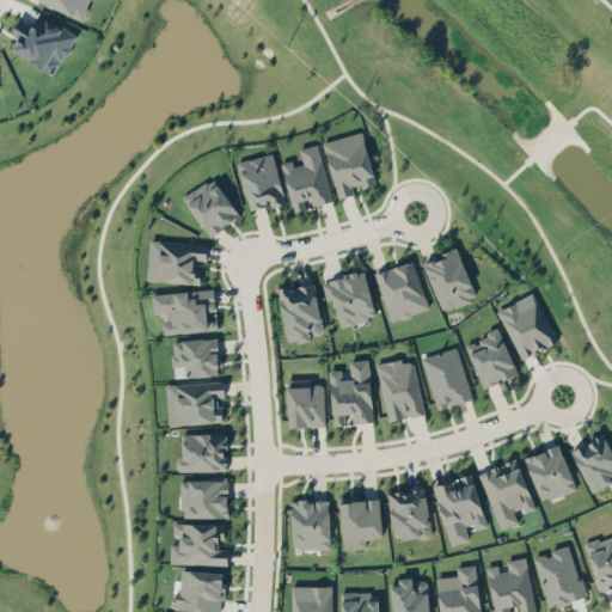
[(40,0),(81,19),(87,7),(85,6),(87,0),(40,0)]
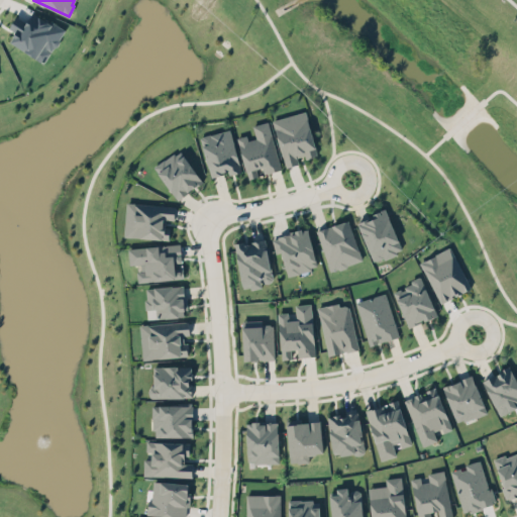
[(16,16),(26,22),(32,12),(49,23),(50,21),(65,29),(59,38),(59,43),(56,45),(54,46),(43,63),(9,41),(15,30),(9,27),(16,16)]
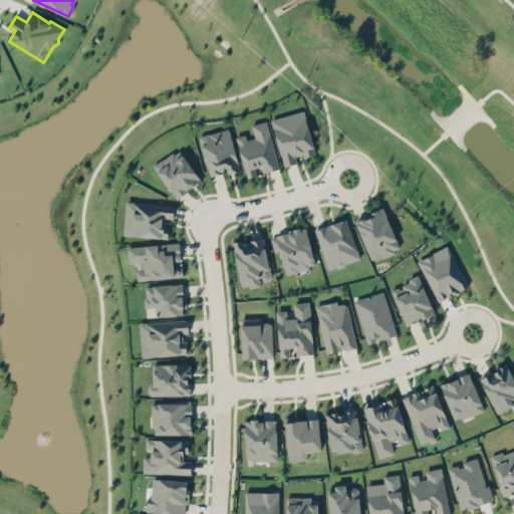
[(271,119),(283,168),(318,154),(307,109),(271,119)]
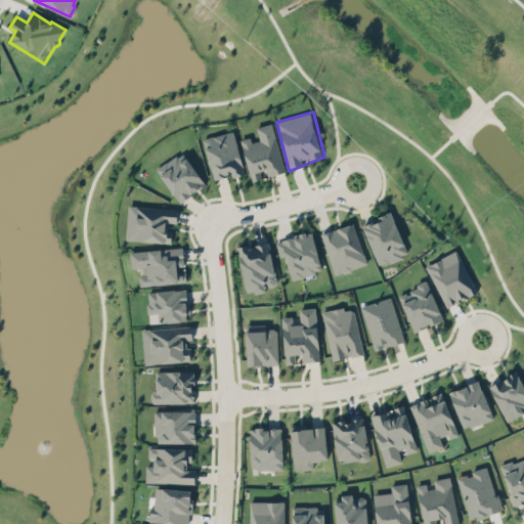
[(242,133),(272,123),(284,171),(252,178),(242,133)]
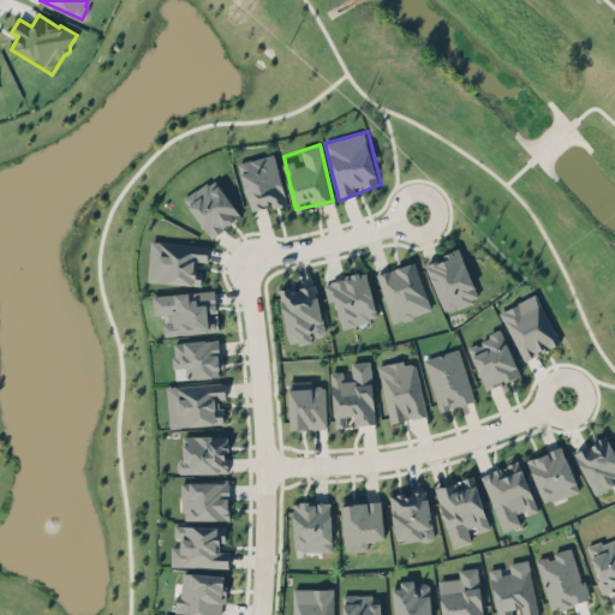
[(238,165),(278,153),(290,206),(249,214),(238,165)]
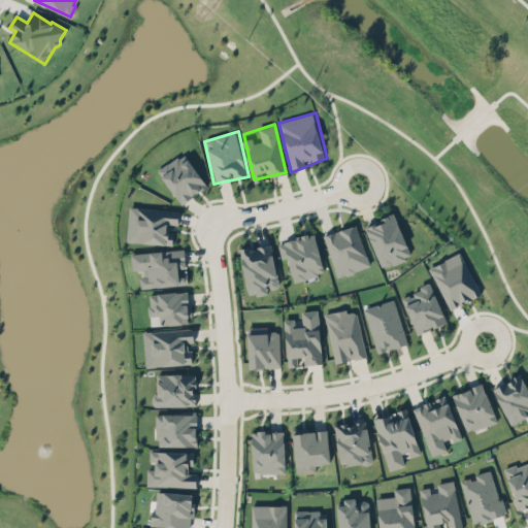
[(157,170),(185,152),(208,183),(183,203),(157,170)]
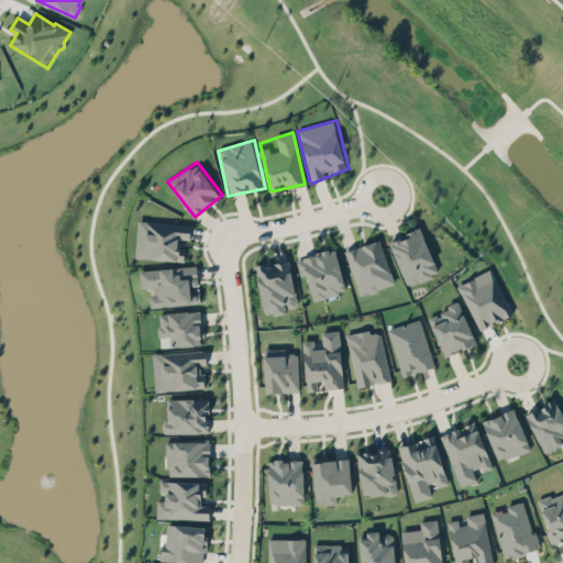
[(142,219),(189,218),(187,263),(134,256),(142,219)]
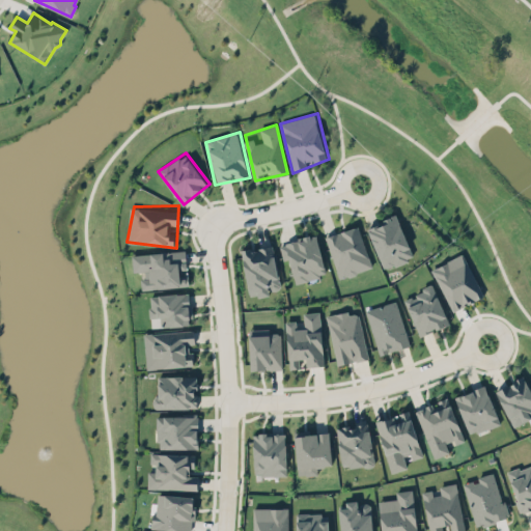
[(366,229),(401,214),(417,250),(385,269),(366,229)]
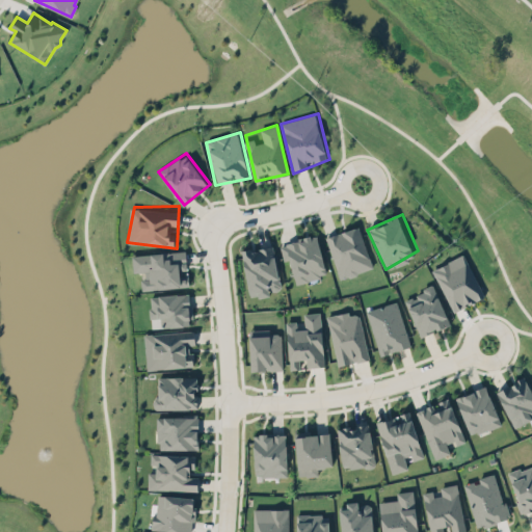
[(324,238),(358,227),(375,268),(340,280),(324,238)]
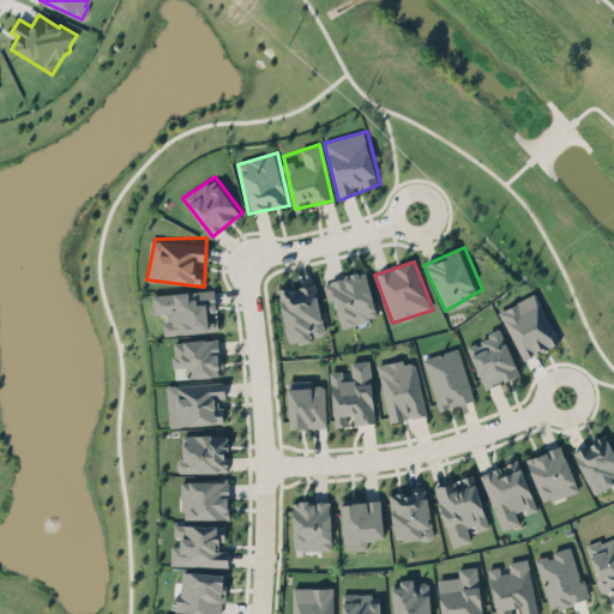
[(330,281),(367,274),(381,311),(342,324),(330,281)]
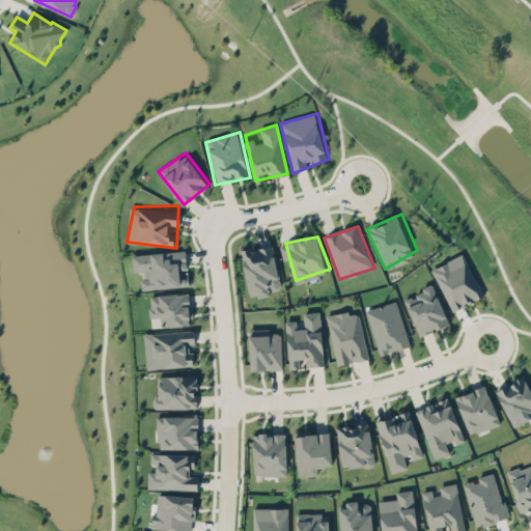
[(242,251),(274,244),(286,294),(249,296),(242,251)]
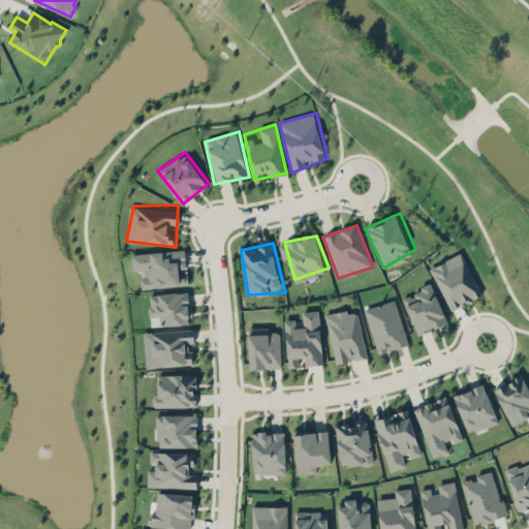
[(187,283),(182,250),(133,255),(136,289),(187,283)]
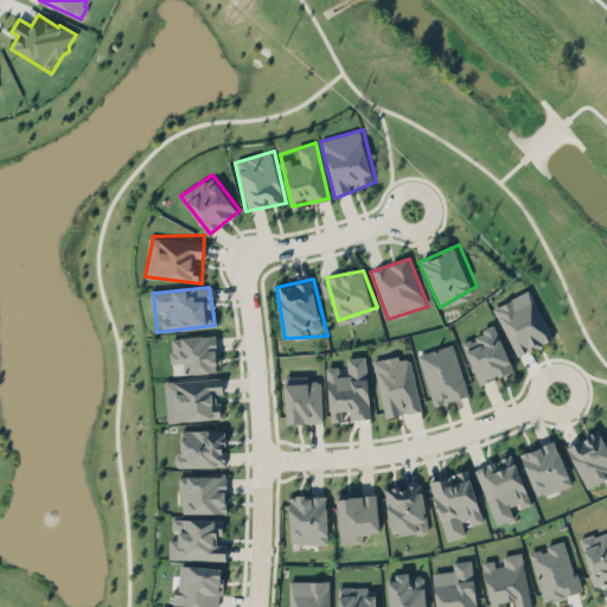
[(496,308),(530,291),(553,339),(516,353),(496,308)]
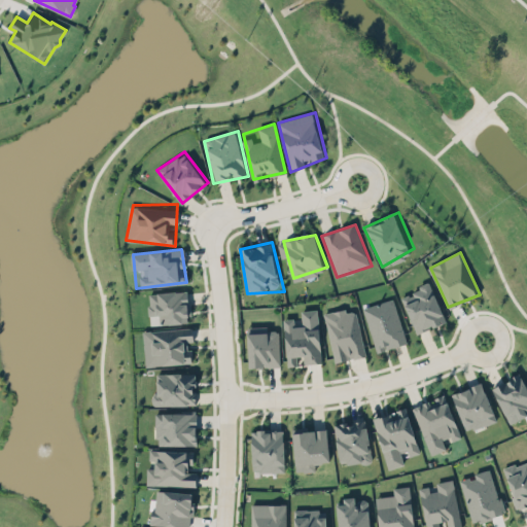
[(398,296),(430,282),(446,318),(416,331),(398,296)]
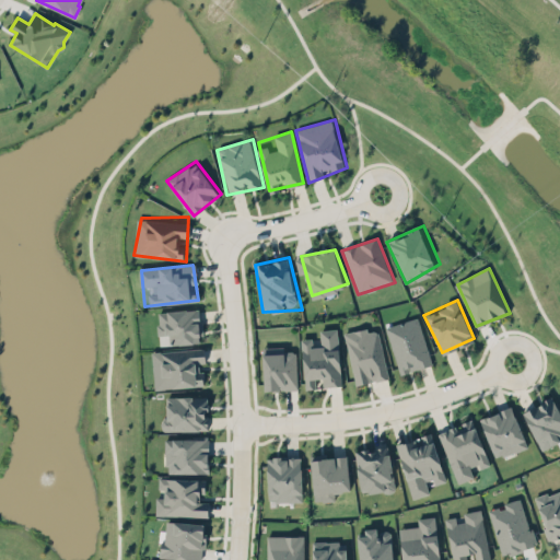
[(156,314),(198,308),(205,345),(159,346),(156,314)]
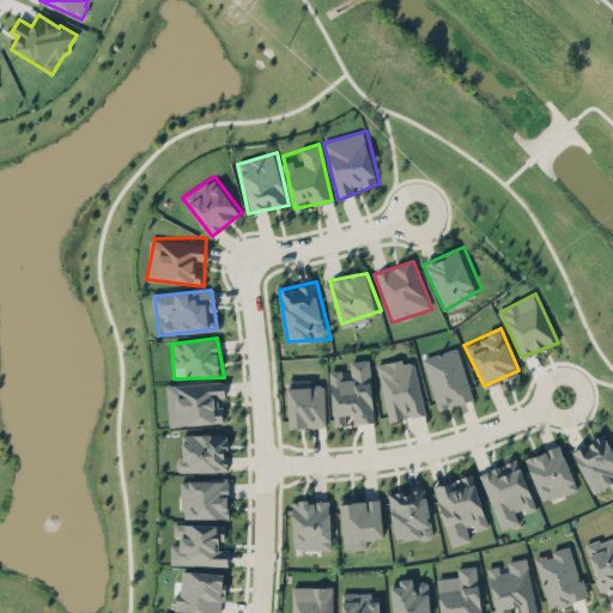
[(412,359),(456,346),(473,395),(437,412),(420,365),(412,359)]
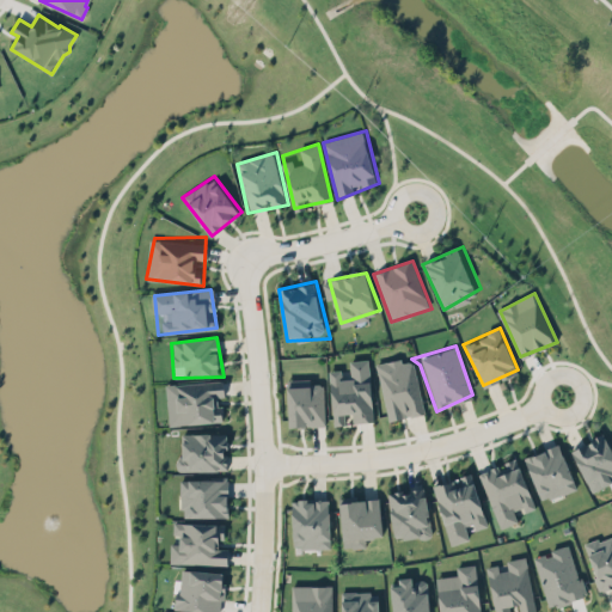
[(371,367),(411,359),(427,412),(385,421),(371,367)]
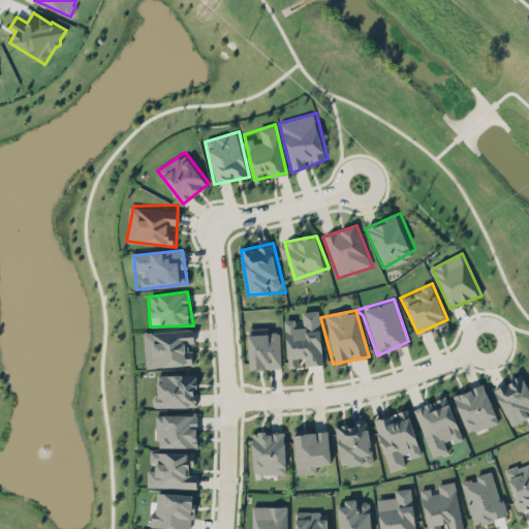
[(287,321),(320,317),(325,361),(289,366),(287,321)]
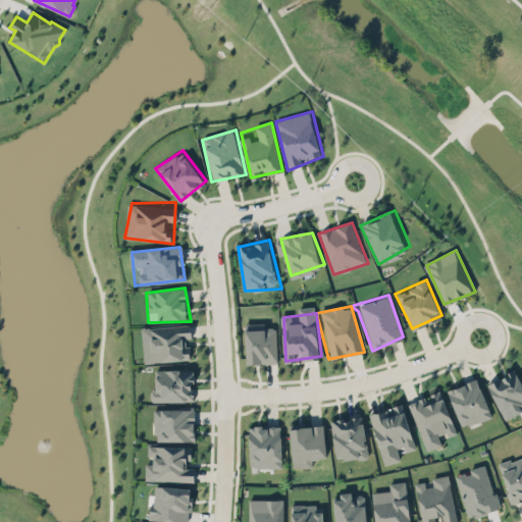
[(141,327),(192,327),(193,359),(141,363),(141,327)]
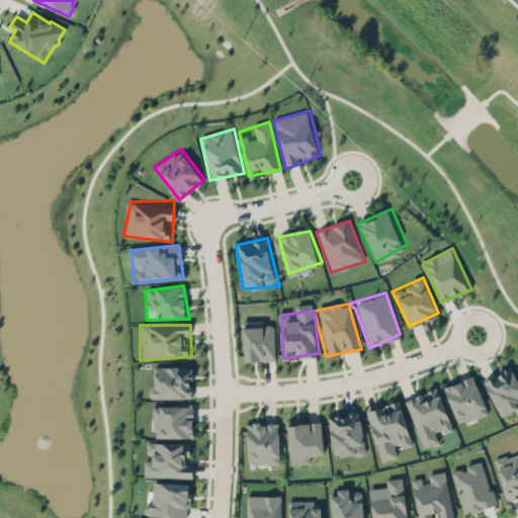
[(243,327),(276,325),(277,361),(245,362),(243,327)]
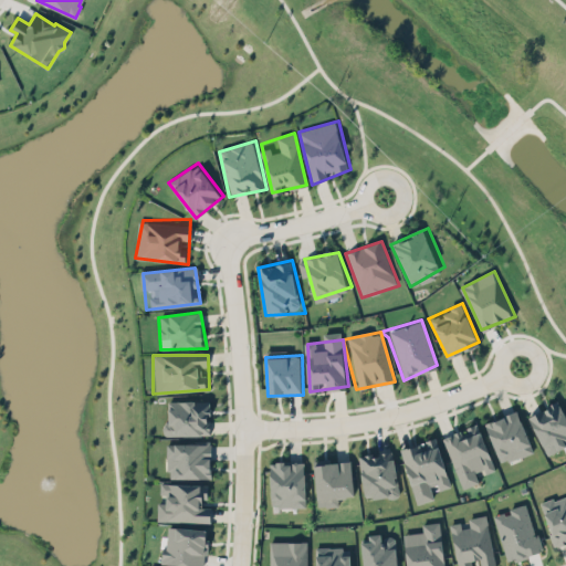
[(530,413),(559,400),(565,412),(565,448),(548,454),(530,413)]
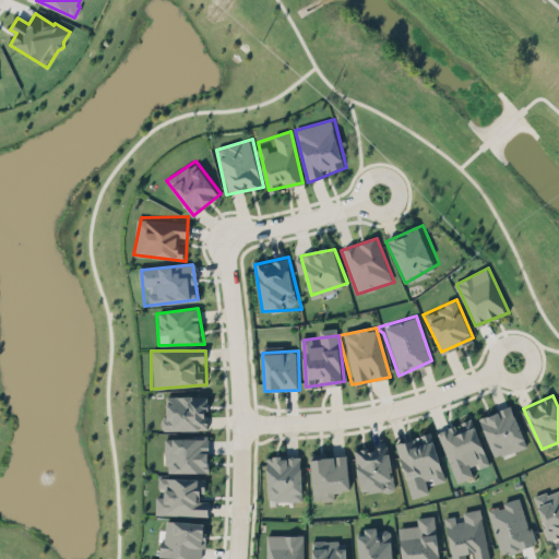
[(163,400),(205,396),(211,430),(165,430),(163,400)]
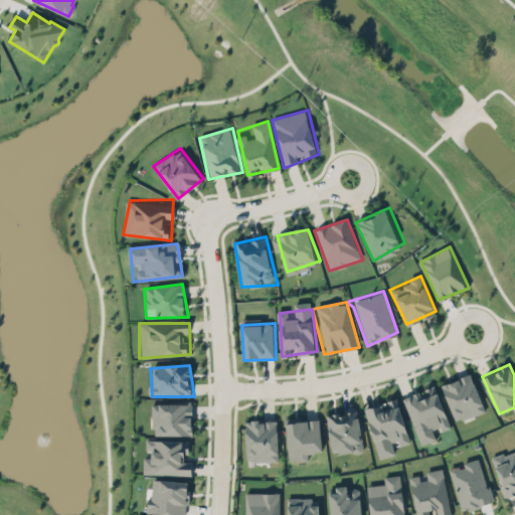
[(436,388),(474,374),(490,408),(459,424),(436,388)]
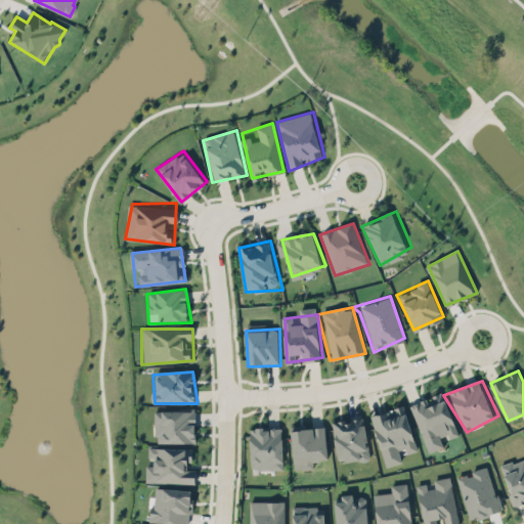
[(411,402),(441,391),(443,395),(461,435),(427,450),(411,402)]
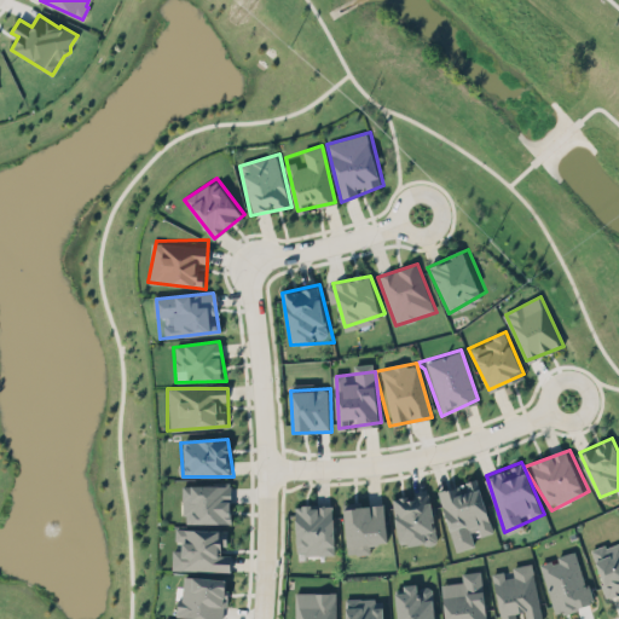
[(434,491),(480,481),(492,527),(455,539),(434,491)]
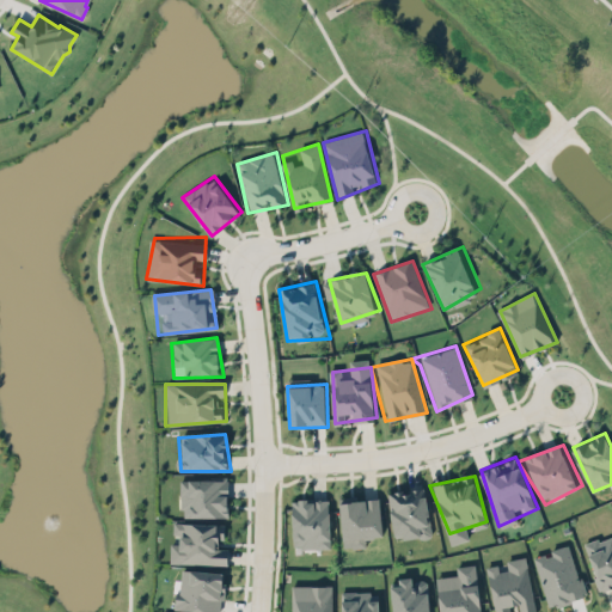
[(177,481),(228,481),(228,518),(183,518),(177,481)]
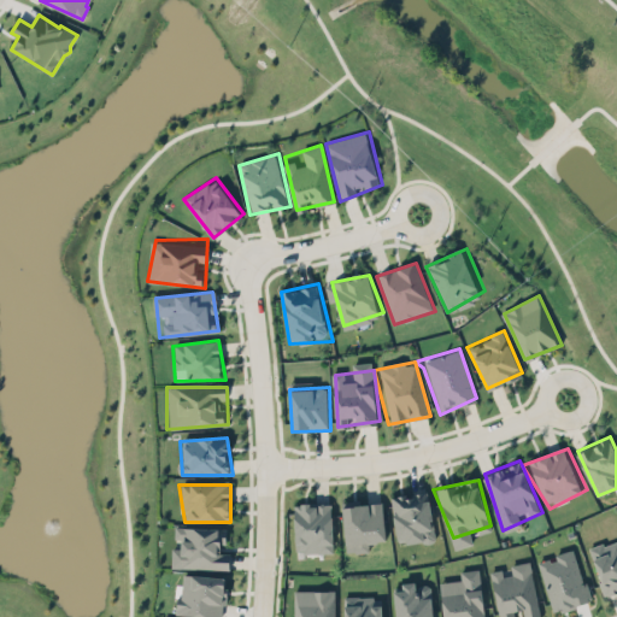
[(386,503),(433,489),(445,540),(400,547),(386,503)]
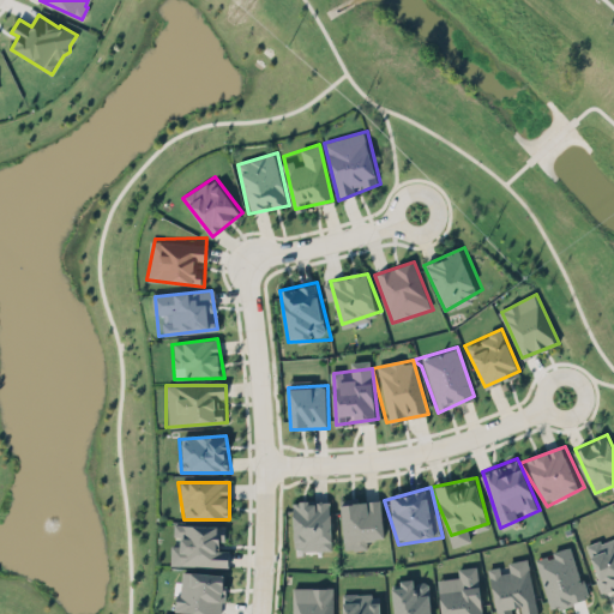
[(342,506),(384,500),(390,545),(347,547),(342,506)]
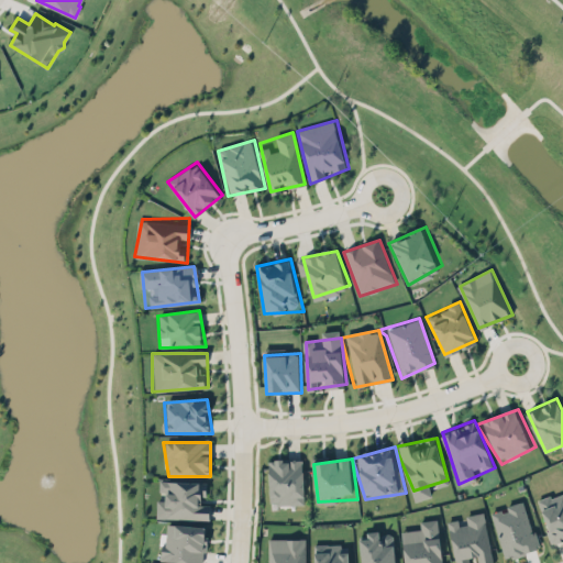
[(267,462),(306,461),(306,508),(267,505),(267,462)]
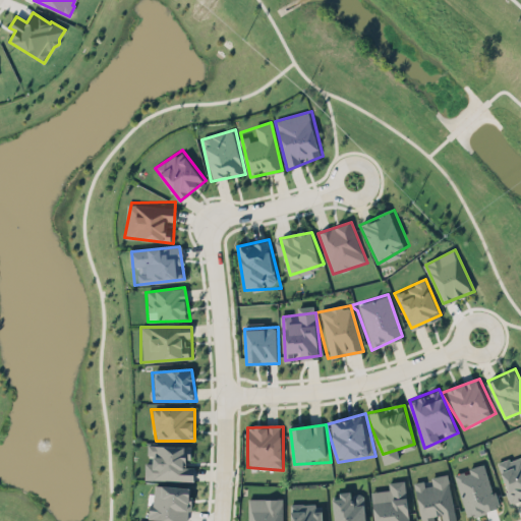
[(148,446),(193,446),(194,478),(148,478),(148,446)]
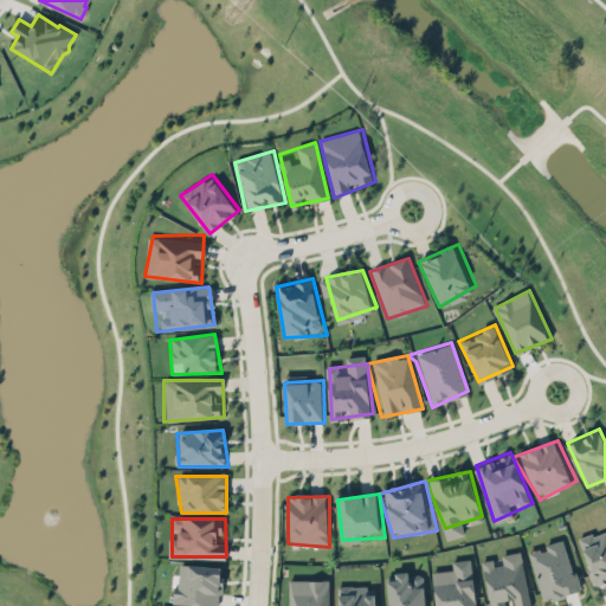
[(605,578),(592,581),(577,535),(605,523),(605,578)]
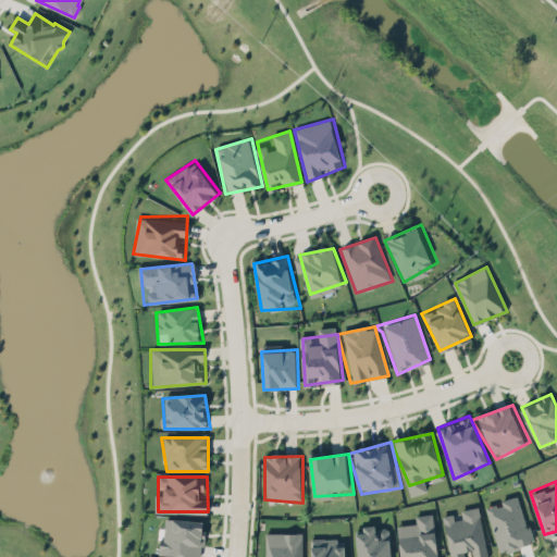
[(500,556),(535,540),(521,494),(484,506),(500,556)]
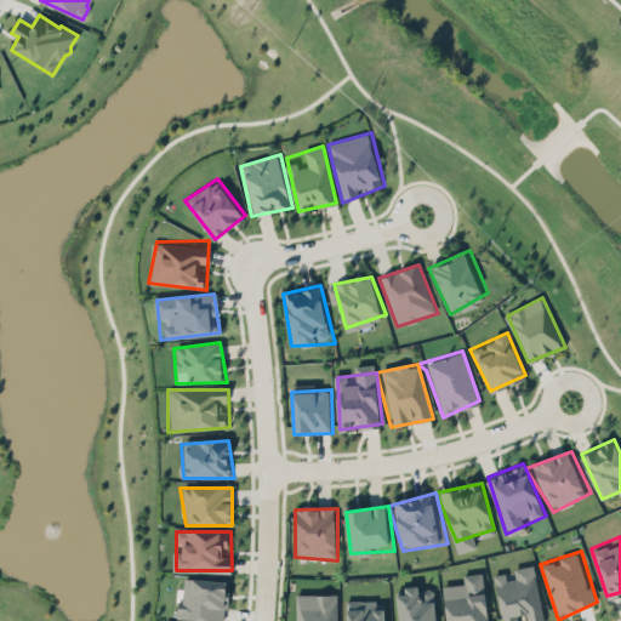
[(534,567),(546,616),(527,620),(506,620),(496,576),(534,567)]
